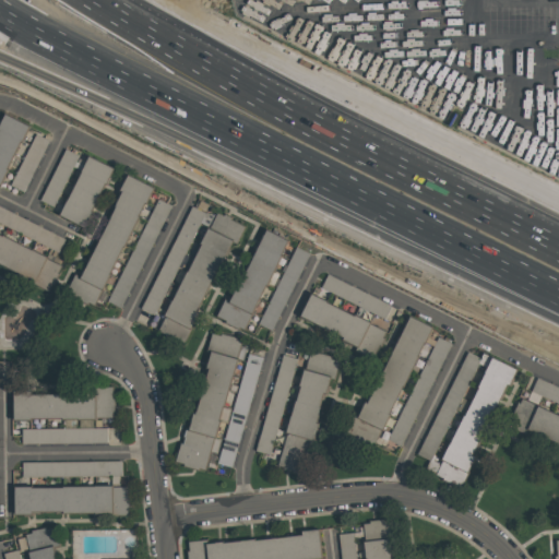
[(30,127),(22,142),(21,141),(6,169),(8,169),(0,185),(0,125),(6,114),(30,127)]
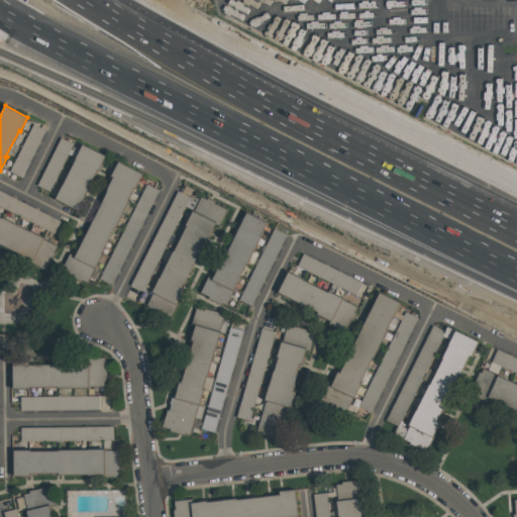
[(45,129),(22,177),(9,171),(33,123),(45,129)]
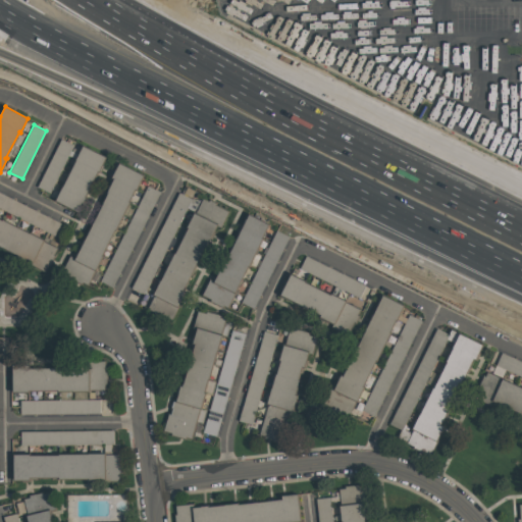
[(73,145),(50,193),(38,187),(61,139),(73,145)]
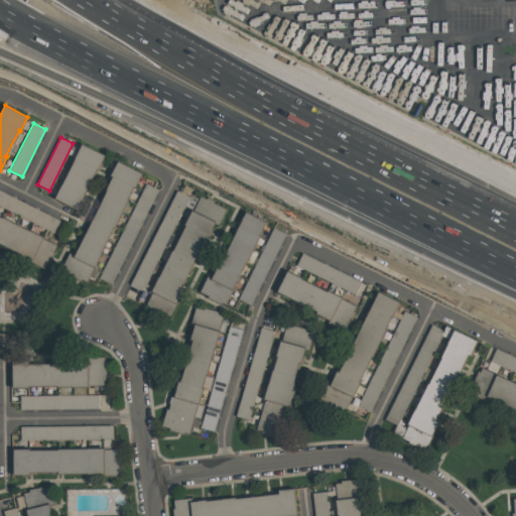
[(53,199),(82,144),(105,155),(77,210),(53,199)]
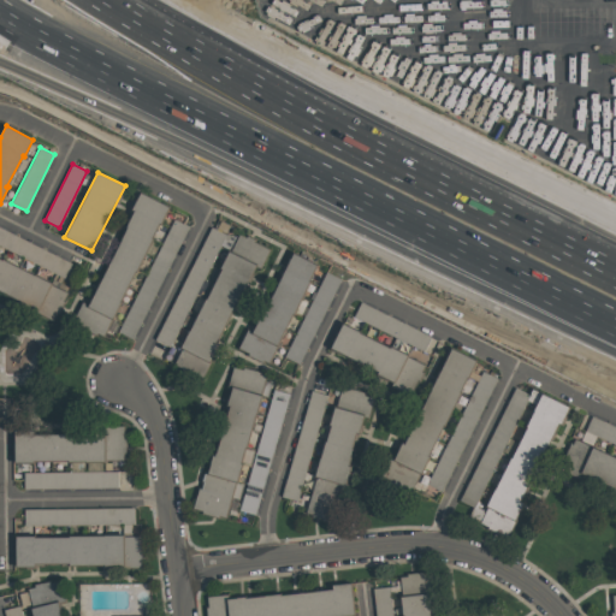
[(71,320),(80,302),(89,307),(129,227),(126,226),(135,209),(132,209),(141,193),(170,207),(161,224),(159,223),(152,238),(153,238),(137,272),(135,271),(120,301),(122,302),(113,319),(112,319),(104,336),(98,333),(96,335),(88,331),(89,330),(71,320)]
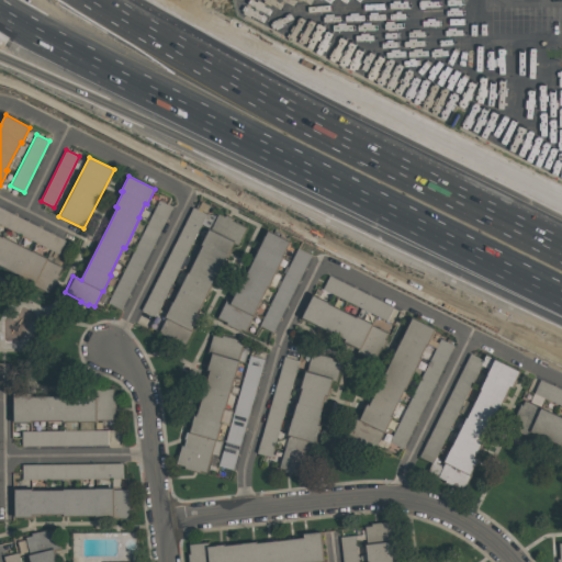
[(124,310),(170,205),(156,199),(111,304),(124,310)]
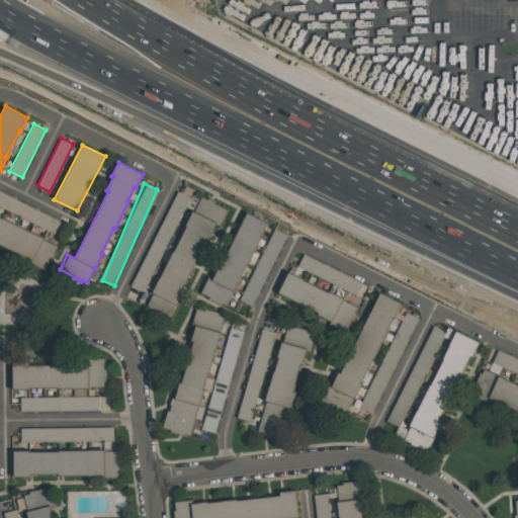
[(0,191),(61,222),(55,234),(0,206),(0,191)]
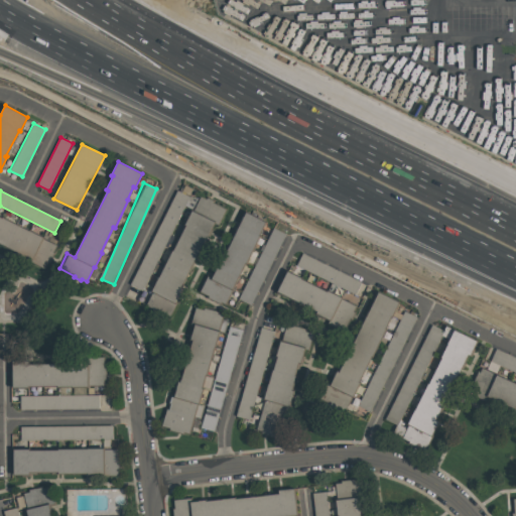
[(225,210),(218,225),(214,223),(181,287),(184,288),(170,316),(145,304),(192,211),(194,212),(201,198),(225,210)]
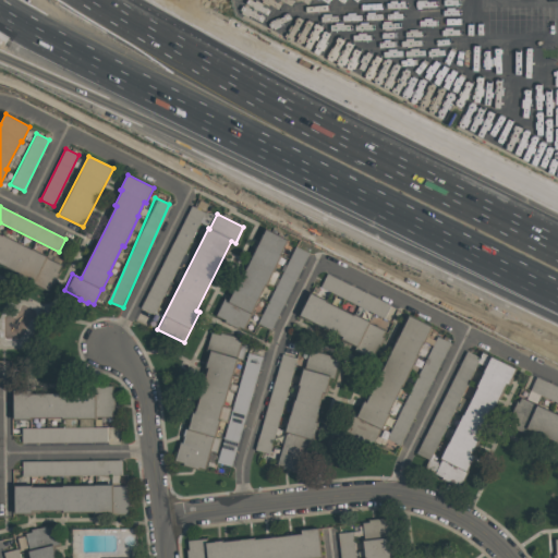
[(243,328),(238,326),(237,328),(225,322),(226,320),(216,315),(225,299),(229,301),(266,228),(288,240),(280,254),(281,254),(266,284),(265,283),(243,328)]
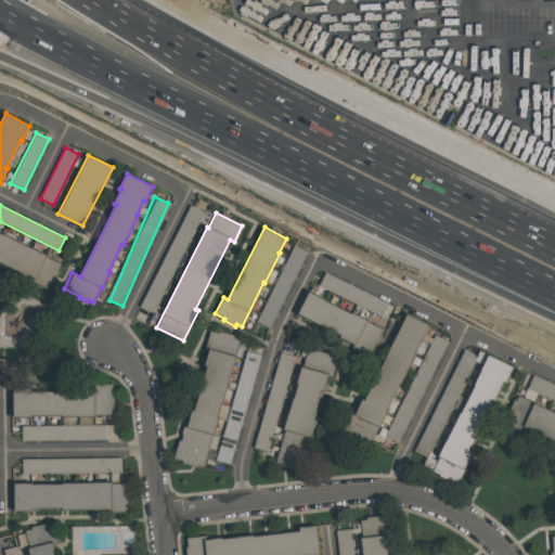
[(61,263),(48,288),(33,281),(34,278),(0,260),(0,232),(2,234),(2,233),(47,255),(46,256),(61,263)]
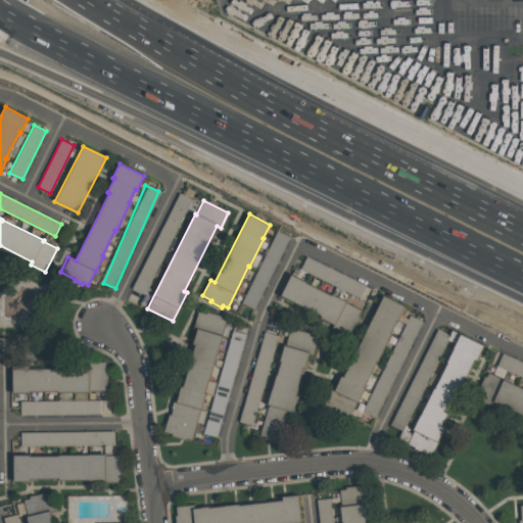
[(288,236),(276,231),(243,304),(256,310),(288,236)]
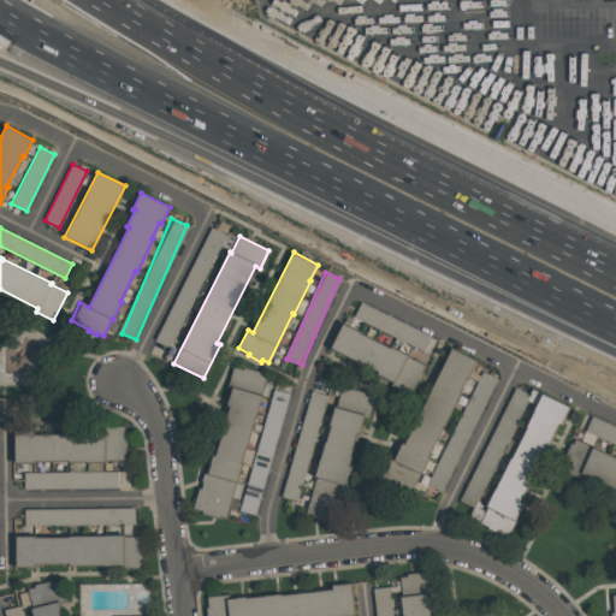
[(432,336),(361,303),(355,317),(426,349),(432,336)]
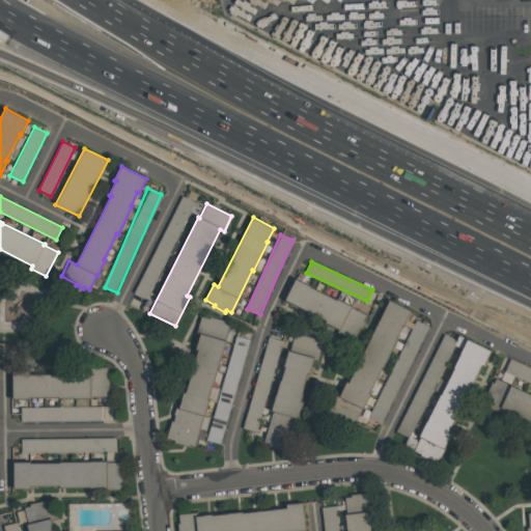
[(354,340),(338,332),(339,329),(326,323),(327,320),(290,303),(290,304),(284,302),(296,279),(310,285),(310,286),(336,300),(337,299),(352,306),(351,307),(366,314),(354,340)]
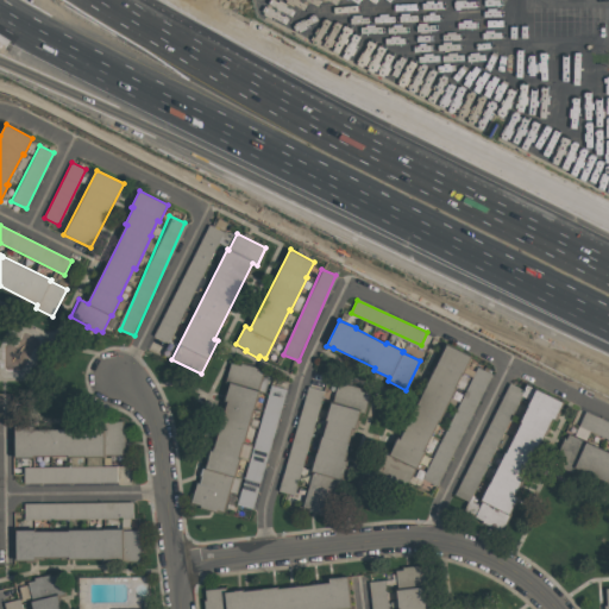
[(376,470),(384,452),(390,454),(397,438),(400,439),(446,345),(471,357),(463,374),(460,372),(453,388),(456,388),(439,421),(438,420),(424,451),(426,451),(418,469),(415,468),(407,484),(376,470)]
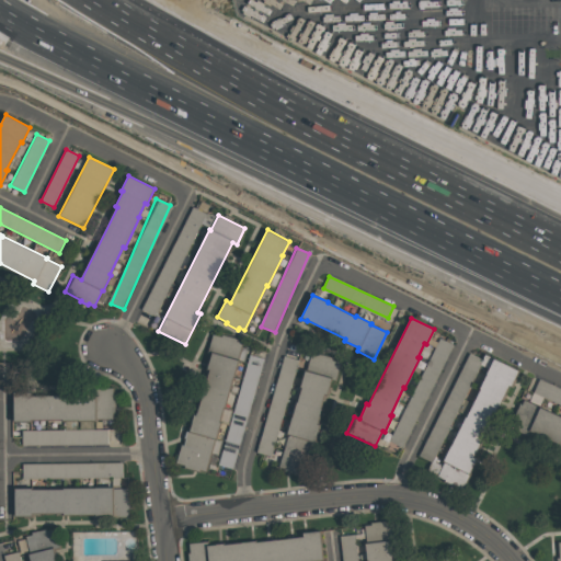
[(175,462),(181,445),(183,446),(185,438),(184,437),(186,430),(189,430),(193,414),(195,415),(208,371),(206,370),(210,354),(207,353),(213,334),(221,336),(222,334),(237,339),(236,341),(241,343),(237,359),(238,359),(225,407),(222,407),(218,422),(220,422),(215,438),(214,438),(205,471),(199,469),(198,471),(184,467),(184,466),(175,462)]
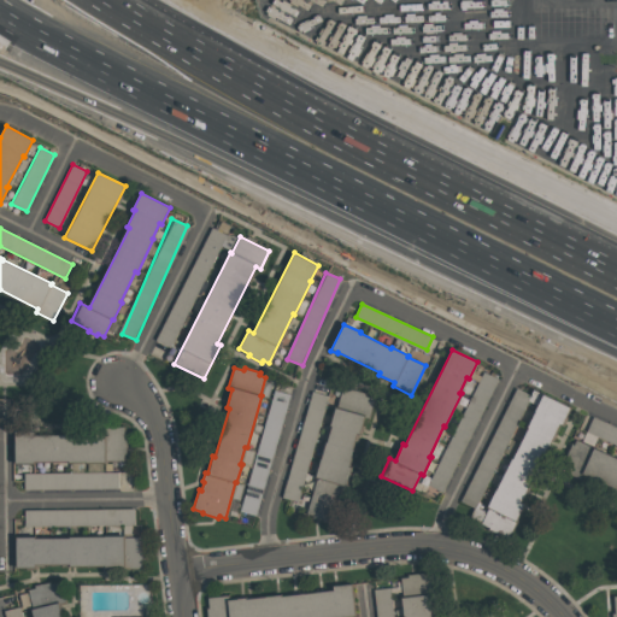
[(494,377),(480,371),(438,476),(452,482),(494,377)]
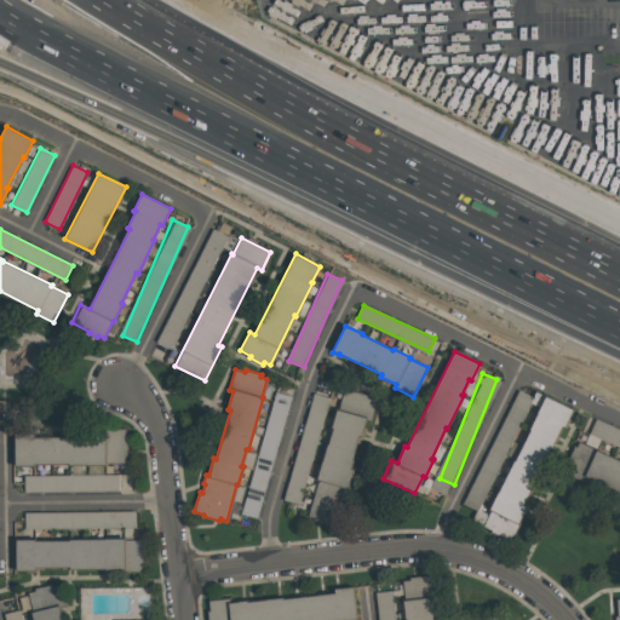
[(375,400),(371,420),(366,418),(360,435),(359,435),(354,451),(356,452),(351,469),(354,469),(349,489),(345,488),(334,526),(308,517),(319,480),(317,480),(327,445),(328,445),(334,426),(333,426),(343,391),(349,392),(350,390),(367,395),(366,397),(375,400)]
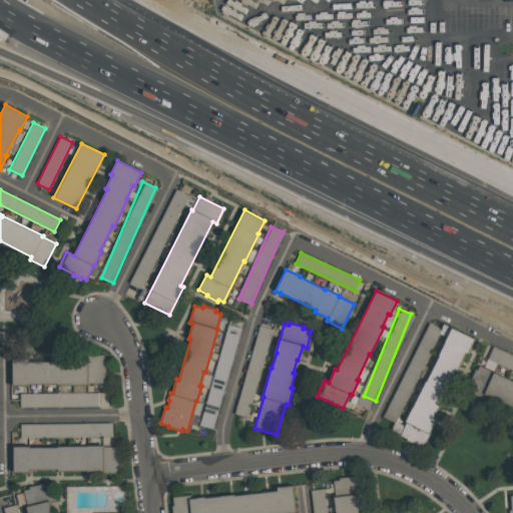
[(240,328),(227,325),(203,418),(201,425),(211,428),(212,423),(205,422),(207,417),(216,419),(240,328)]
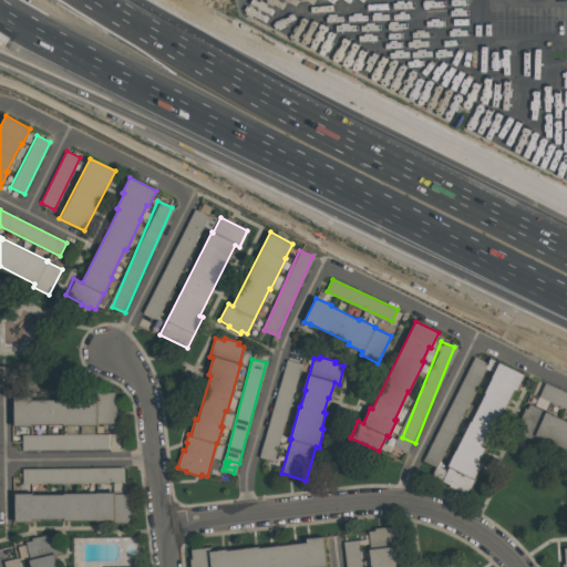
[(259,457),(274,461),(301,363),(287,360),(259,457)]
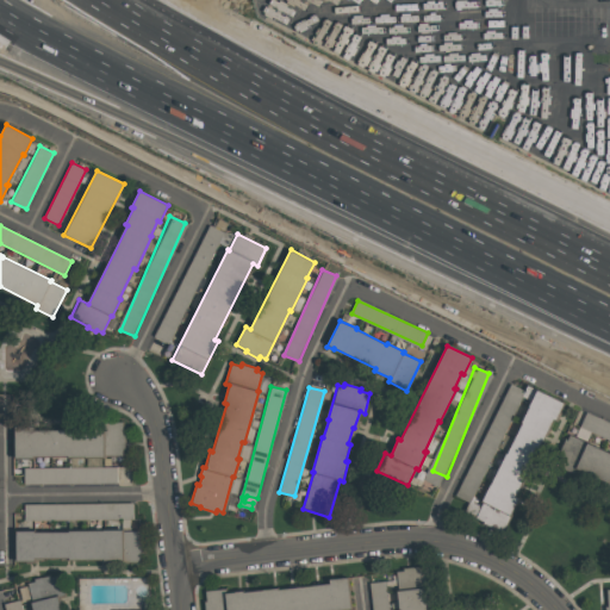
[(481,502),(537,390),(564,403),(555,419),(553,418),(515,497),(518,498),(510,515),(481,502)]
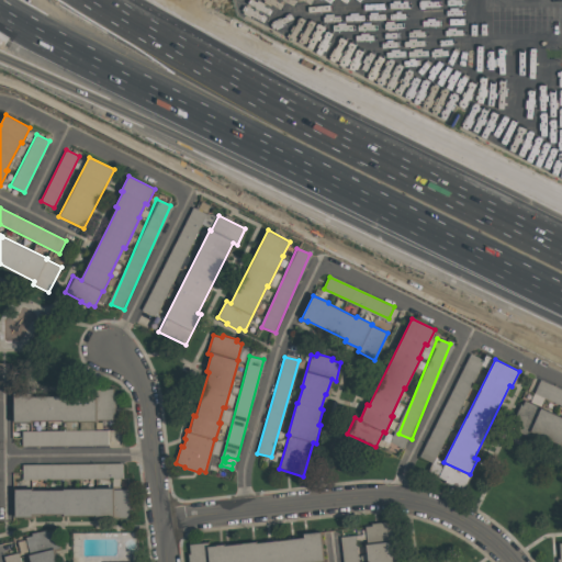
[(529,402),(540,379),(561,389),(561,451),(561,449),(561,445),(530,430),(527,436),(512,428),(518,413),(515,412),(519,403),(521,404),(524,398),(529,402)]
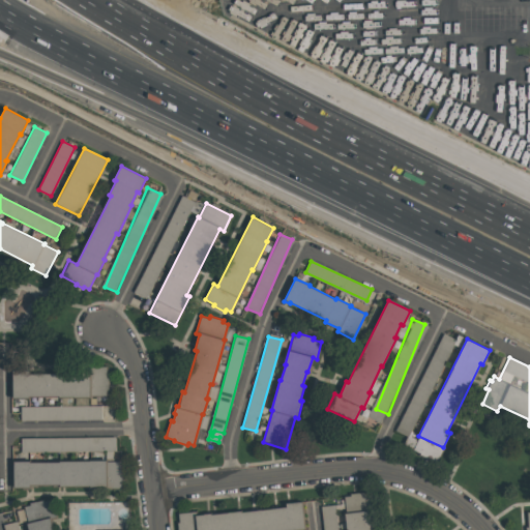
[(107,366),(107,377),(109,377),(109,390),(107,390),(107,395),(90,395),(90,396),(13,398),(12,371),(27,371),(27,373),(72,373),(72,369),(89,369),(89,366),(107,366)]
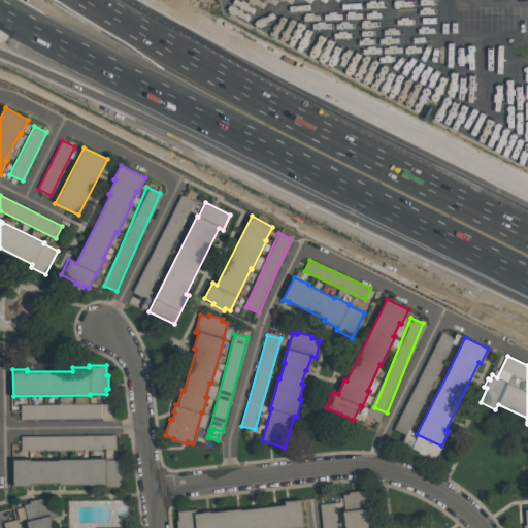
[(102,404),(21,405),(21,419),(102,419),(102,404)]
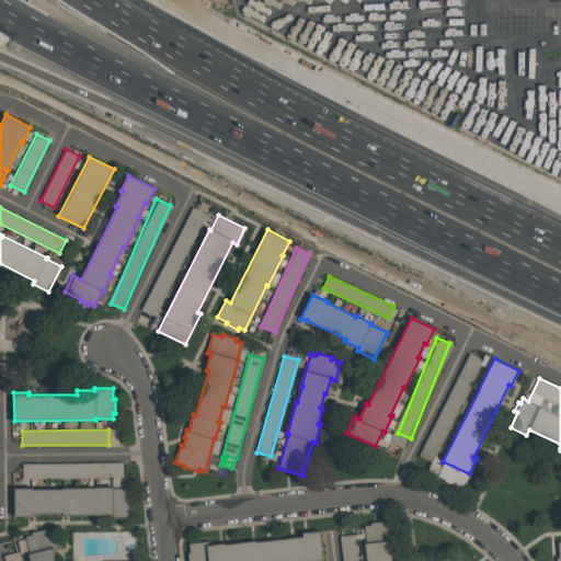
[(22,464),(22,477),(123,476),(123,462),(22,464)]
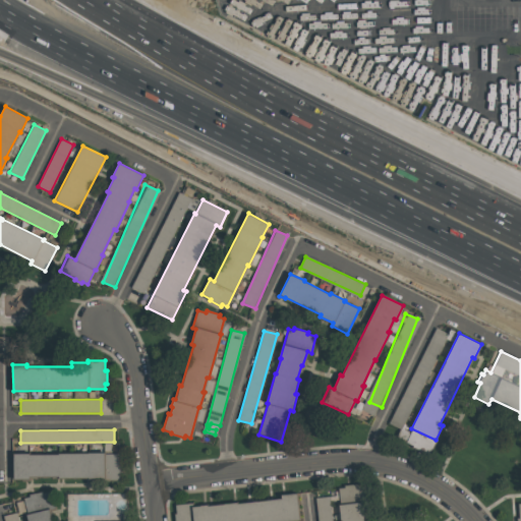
[(13,479),(13,454),(29,454),(29,455),(58,454),(58,453),(105,453),(105,454),(119,454),(119,461),(121,461),(121,471),(119,471),(119,480),(89,480),(89,478),(59,478),(59,476),(30,476),(30,478),(13,479)]
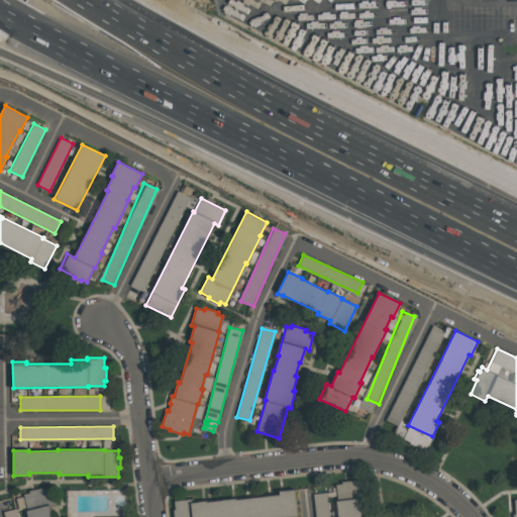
[(339,516),(337,516),(336,501),(337,500),(335,484),(342,484),(342,482),(354,481),(354,482),(364,481),(366,497),(362,497),(364,513),(362,514),(362,516),(339,516)]
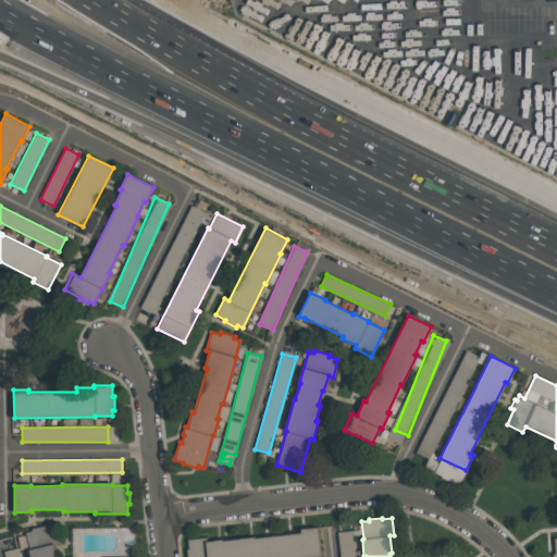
[(31,556),(25,533),(33,531),(33,530),(44,527),(45,529),(54,525),(58,542),(52,544),(54,556),(31,556)]
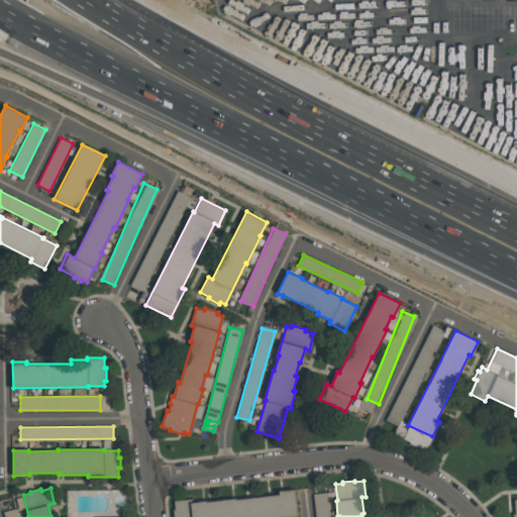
[(297,516),(288,516),(174,516),(173,510),(175,509),(174,501),(191,499),(191,503),(206,501),(206,502),(235,499),(235,500),(280,495),(280,492),(294,490),(297,516)]
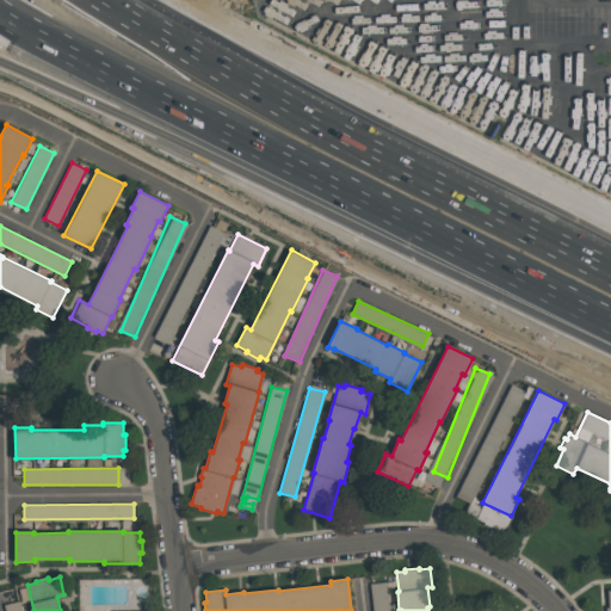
[(389,610),(388,582),(374,584),(375,610),(389,610)]
